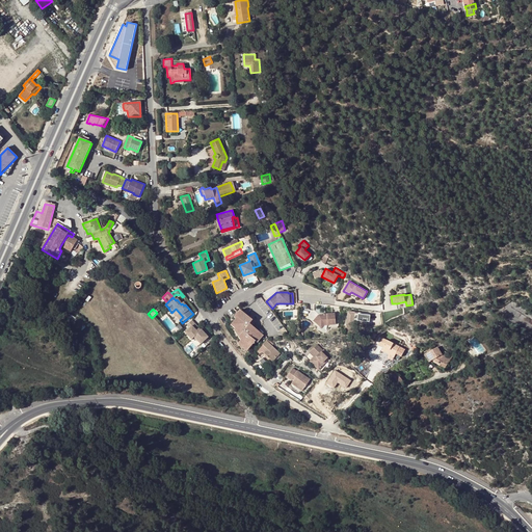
[(251,318),(243,310),(238,312),(241,315),(239,318),(234,323),(238,327),(236,328),(240,334),(240,335),(242,338),(240,339),(244,344),(247,348),(255,342),(256,344),(263,337),(254,326),(250,324),(253,322),(254,320),(251,318)]
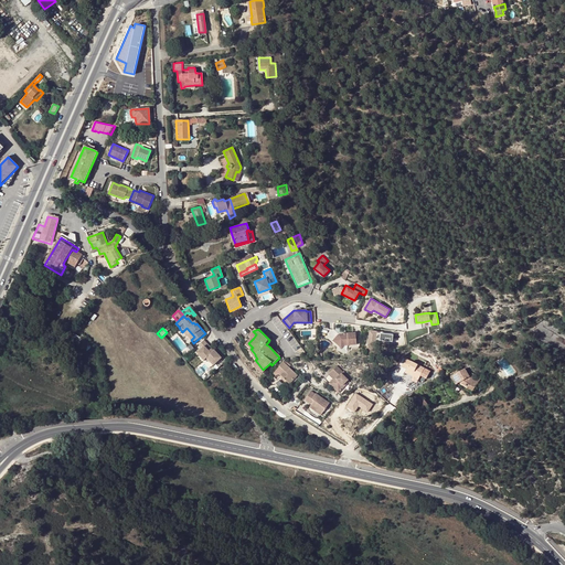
[(339,333),(332,340),(341,348),(344,344),(356,343),(355,332),(339,333)]
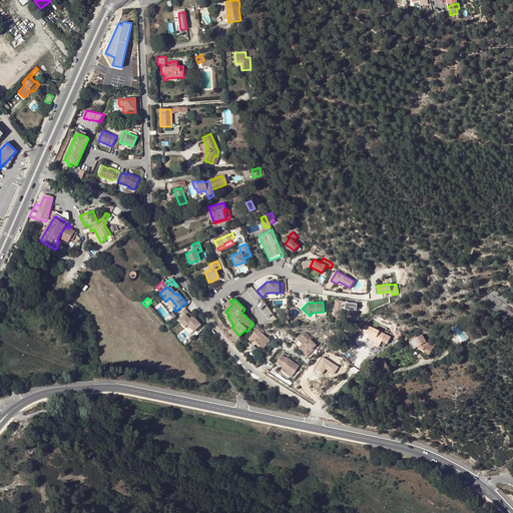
[(335,302),(334,313),(341,314),(341,310),(356,312),(357,305),(345,304),(345,303),(335,302)]
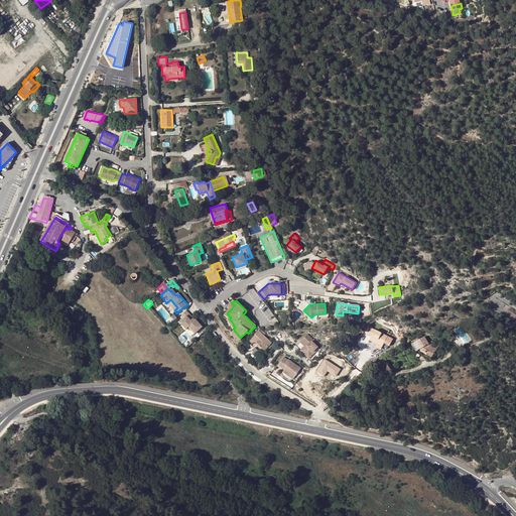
[(190,320),(185,315),(179,323),(185,330),(187,327),(195,334),(202,327),(196,319),(196,320),(192,317),(190,320)]
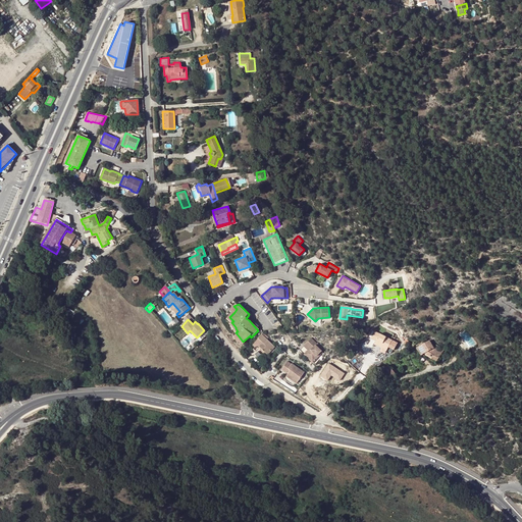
[(382,348),(386,350),(388,348),(392,341),(375,331),(371,338),(376,341),(374,344),(382,348)]
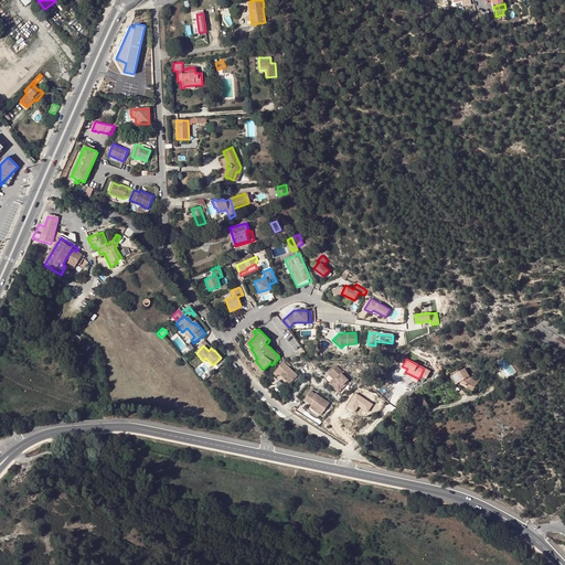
[(279,365),(283,369),(278,373),(289,383),(297,374),(284,361),(279,365)]
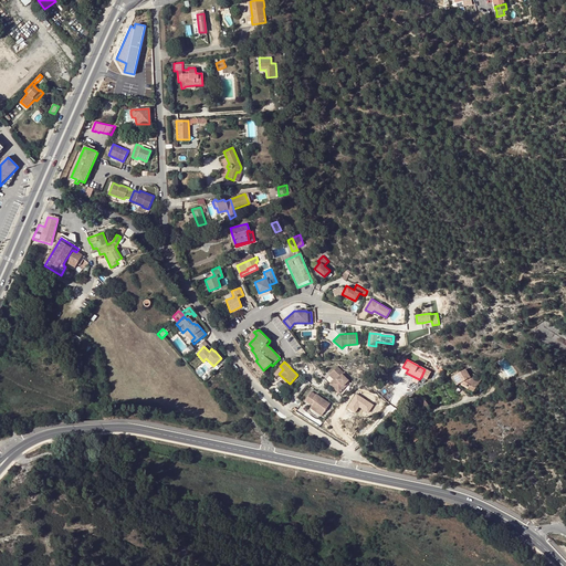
[(280,366),(273,373),(276,376),(279,374),(283,369),(280,366)]
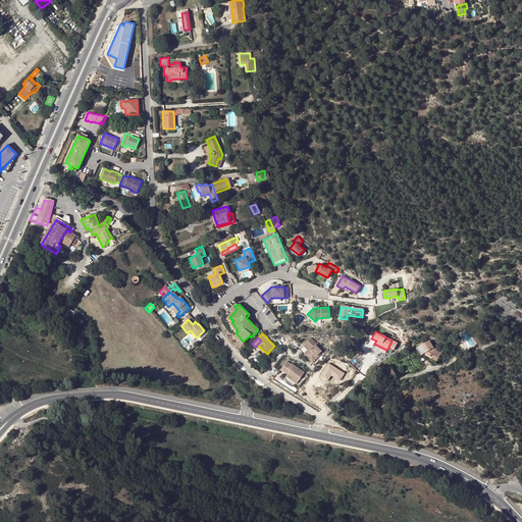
[(324,348),(318,342),(317,343),(311,337),(303,346),(307,350),(304,354),(312,362),(322,352),(321,351),(324,348)]
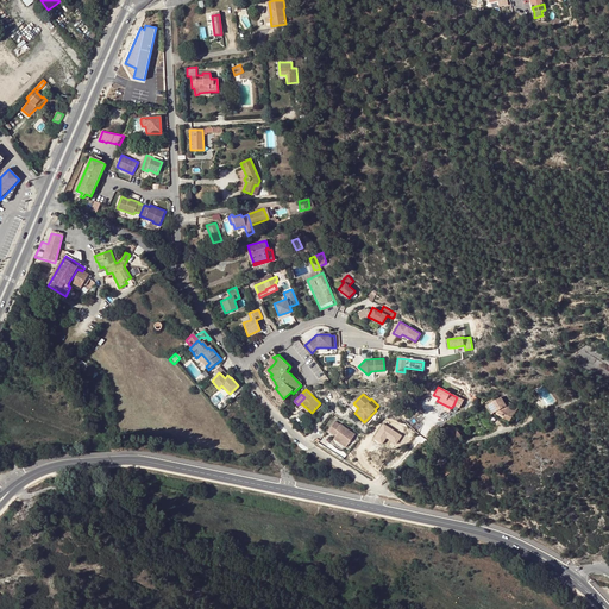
[(463,400),(457,397),(453,406),(459,408),(463,400)]
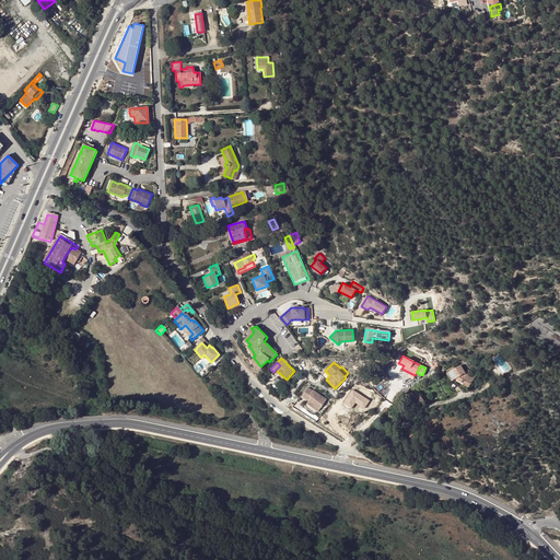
[(461,365),(448,372),(453,378),(454,377),(455,380),(456,380),(458,377),(465,382),(464,384),(463,385),(468,388),(477,375),(468,370),(466,373),(461,365)]
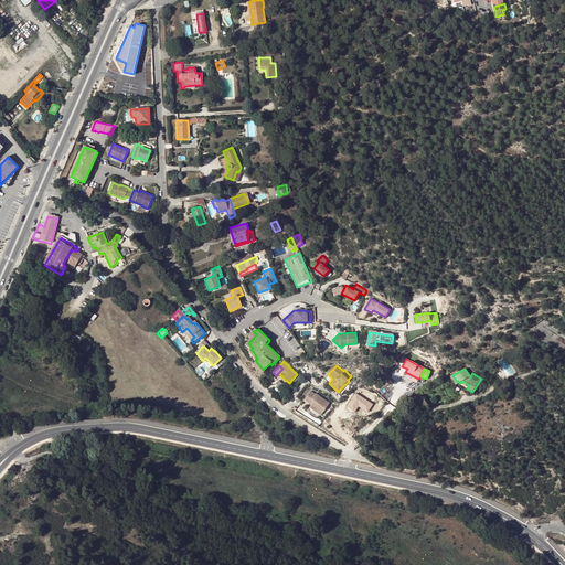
[(286,381),(280,376),(278,379),(275,382),(280,387),(286,381)]
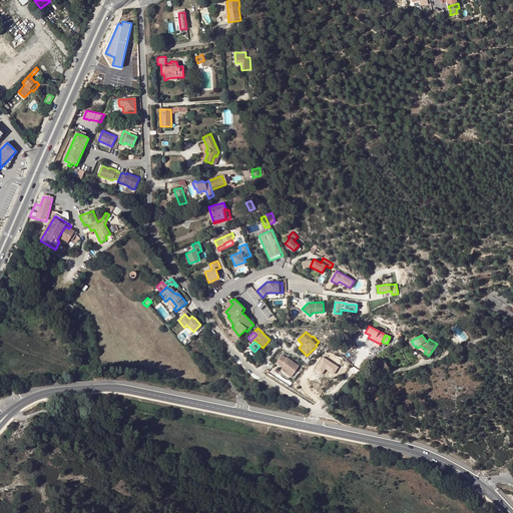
[(286,357),(283,355),(277,362),(283,366),(293,374),(299,365),(287,357),(286,357)]
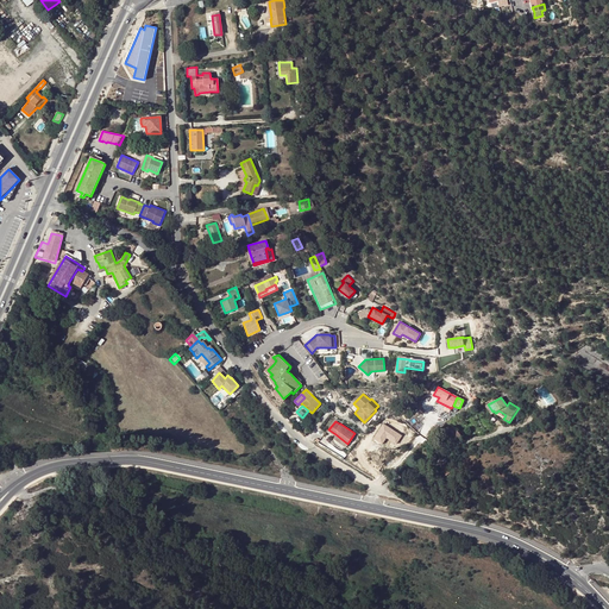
[(387,426),(385,428),(382,426),(374,439),(382,444),(385,438),(396,444),(401,435),(387,426)]
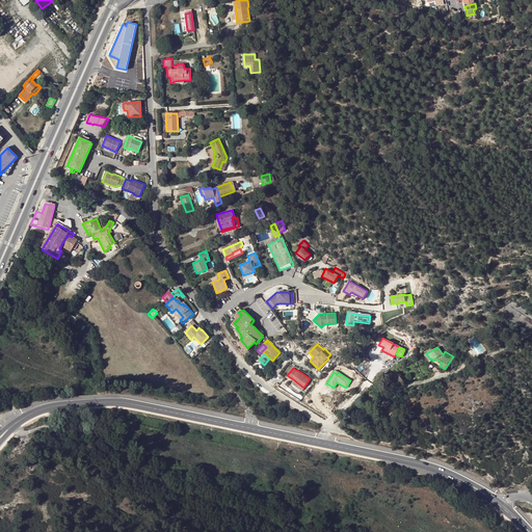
[(398,379),(393,374),(388,379),(387,379),(388,380),(391,384),(393,388),(396,384),(398,387),(402,383),(401,382),(404,379),(401,376),(398,379)]
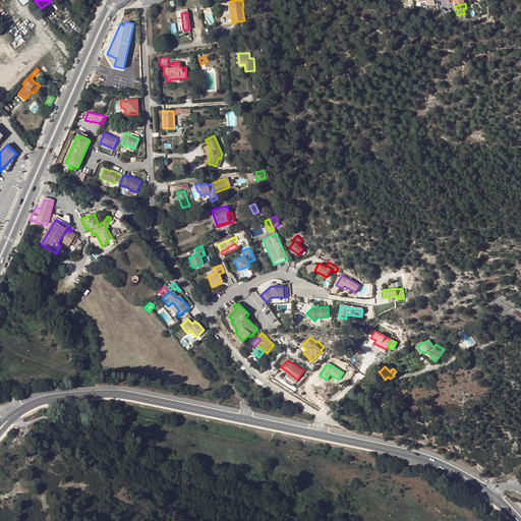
[(287,371),(285,374),(295,383),(297,380),(287,371)]
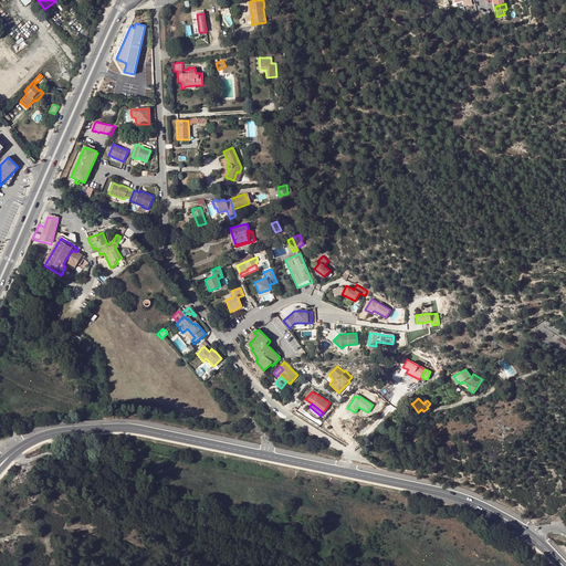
[(417,430),(410,435),(413,440),(420,436),(417,430)]
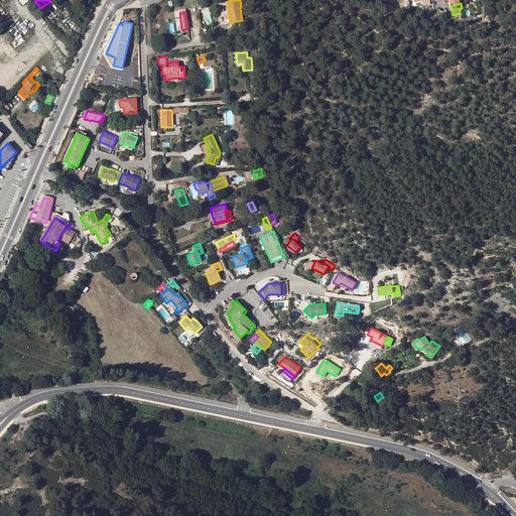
[(340,456),(344,450),(336,446),(333,450),(340,456)]
